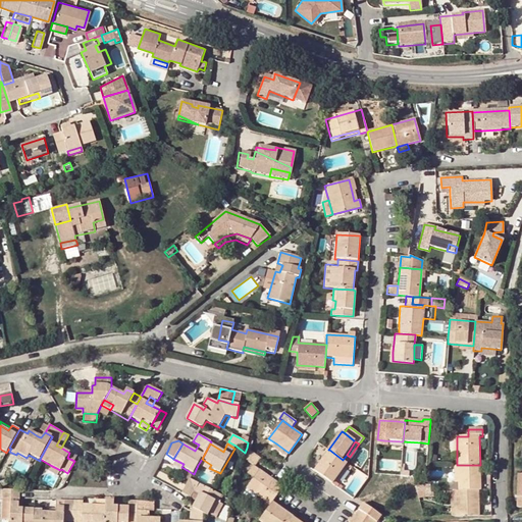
[(285,457),(289,453),(276,444),(273,448),(285,457)]
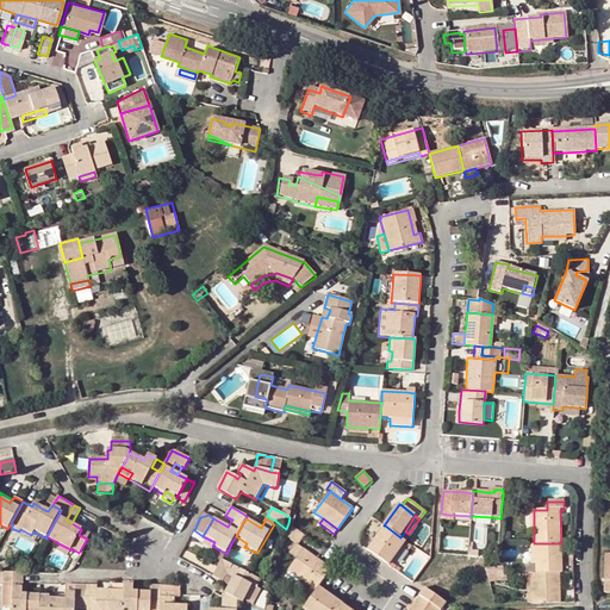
[(286,529),(285,535),(297,543),(304,534),(288,523),(286,529)]
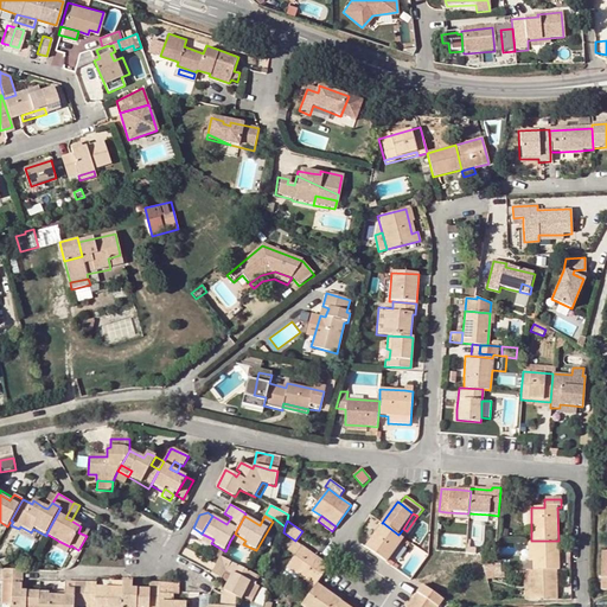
[(383,523),(366,547),(388,563),(389,560),(404,538),(398,535),(383,523)]
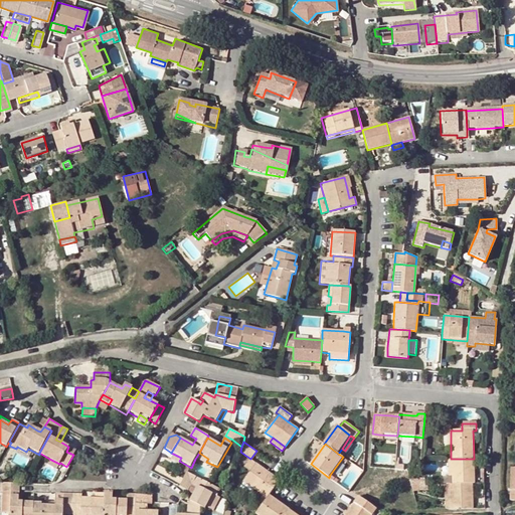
[(75,451),(68,447),(66,452),(73,455),(75,451)]
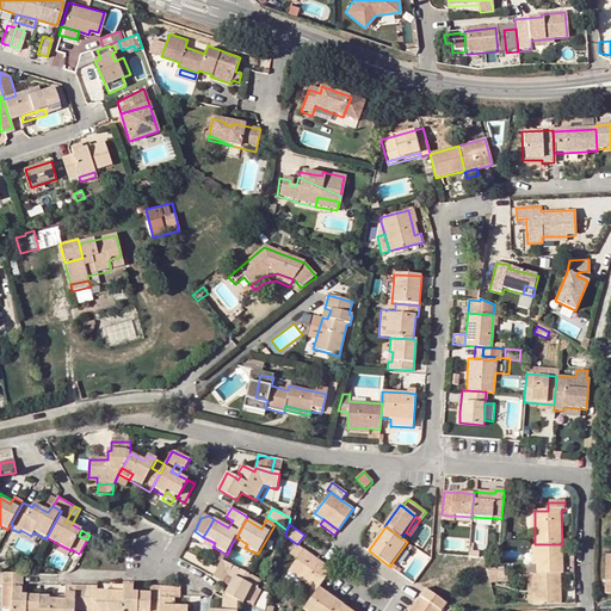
[(215,543),(203,537),(199,544),(211,550),(213,547),(215,543)]
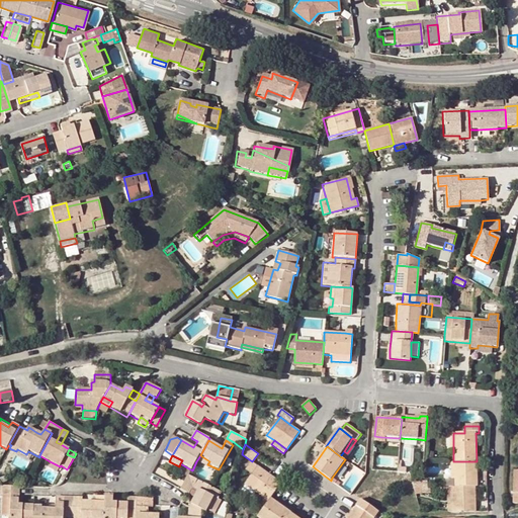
[(200,455),(196,461),(205,467),(207,464),(209,461),(200,455)]
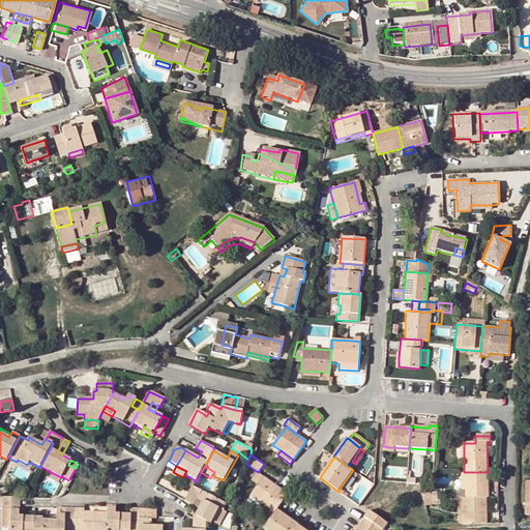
[(61,477),(51,472),(49,476),(58,481),(61,477)]
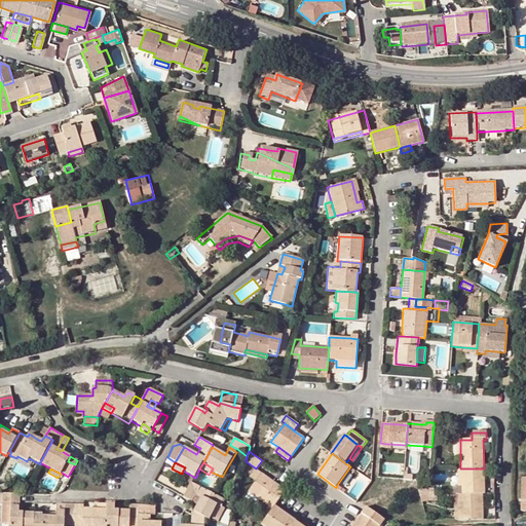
[(262,473),(256,468),(250,478),(253,480),(256,482),(262,473)]
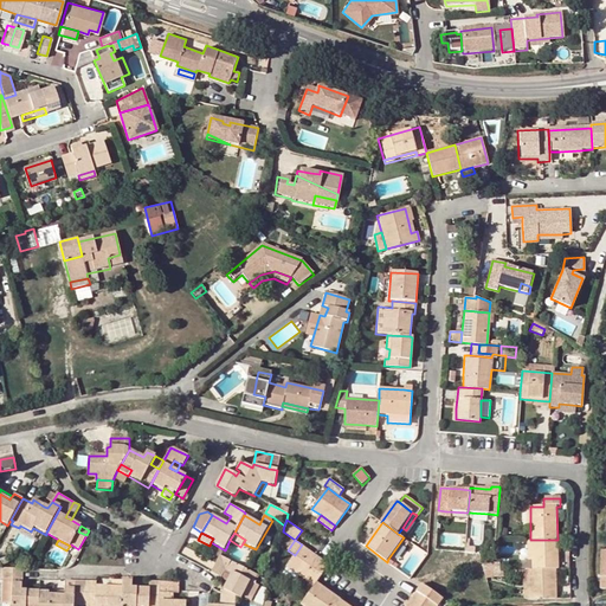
[(532,540),(533,560),(533,571),(556,571),(559,571),(558,540),(532,540)]
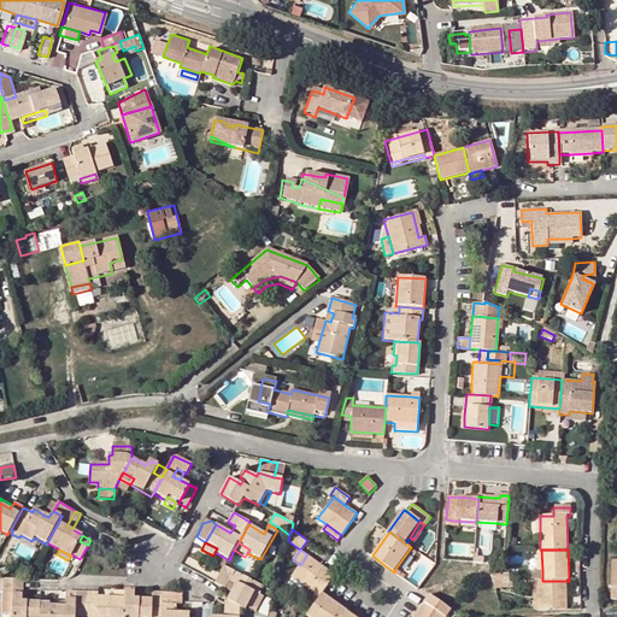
[(335,575),(321,564),(307,554),(300,565),(298,570),(292,577),(321,597),(323,594),(335,575)]
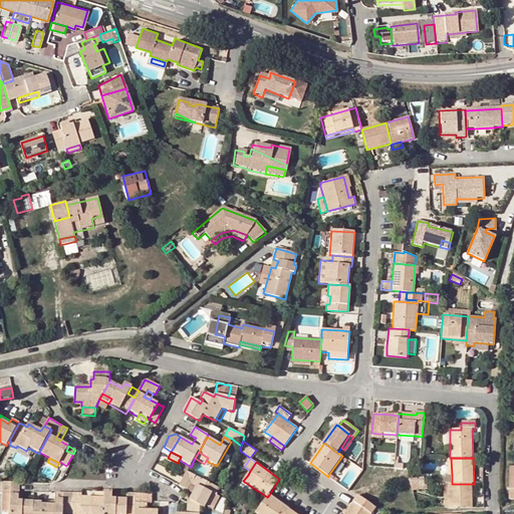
[(351,468),(340,481),(348,487),(358,474),(351,468)]
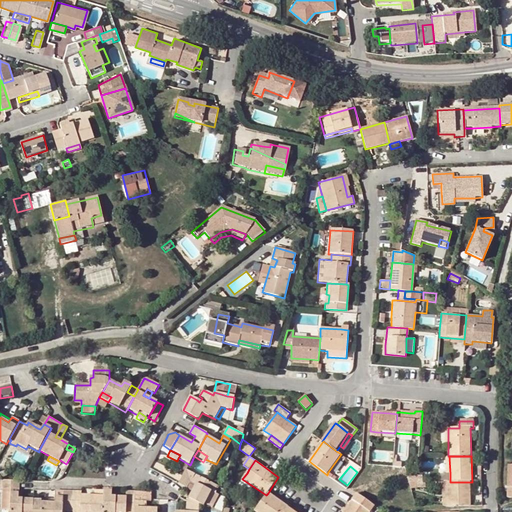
[(179,484),(185,487),(187,488),(191,482),(195,484),(192,491),(188,498),(200,505),(203,507),(204,504),(211,491),(215,493),(218,486),(187,470),(179,484)]
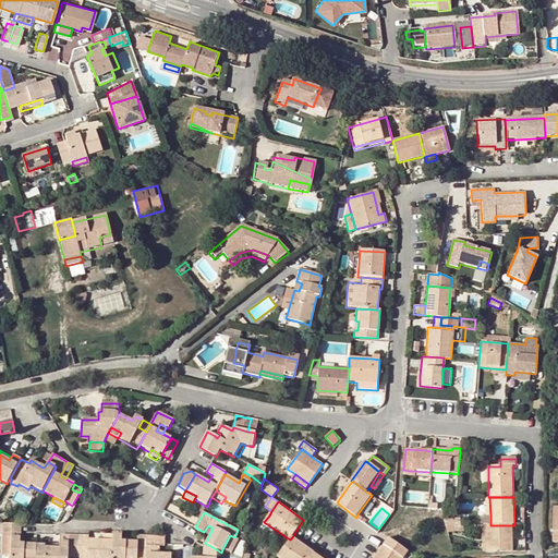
[(443,514),(446,526),(460,526),(460,518),(451,518),(449,513),(443,514)]
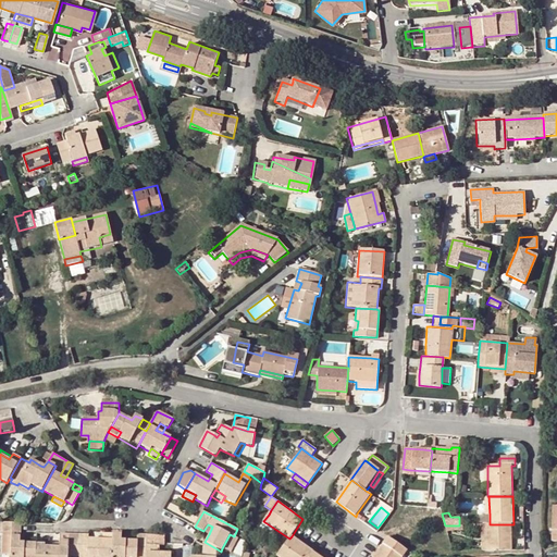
[(21,523),(0,522),(0,532),(2,533),(1,555),(11,555),(11,556),(35,556),(36,544),(21,542),(21,523)]
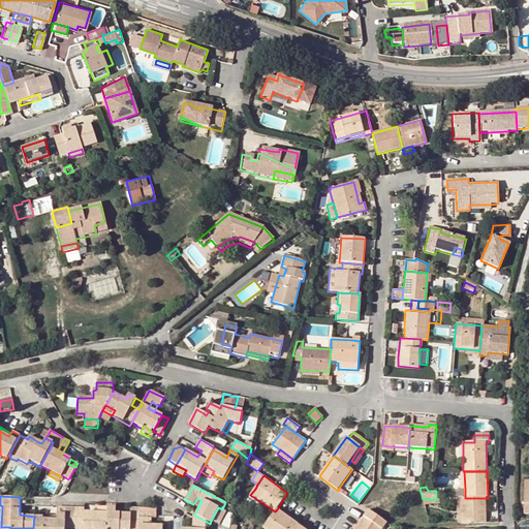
[(197,498),(193,504),(198,507),(201,500),(197,498)]
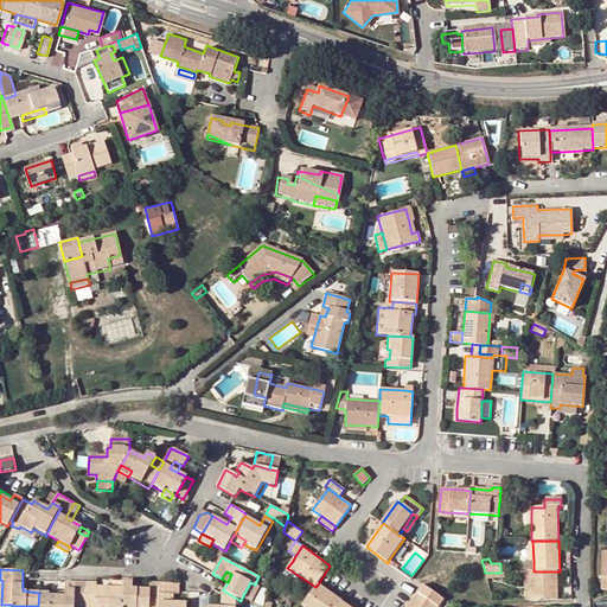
[(534,572),(529,572),(529,583),(529,601),(557,600),(557,572),(534,572)]
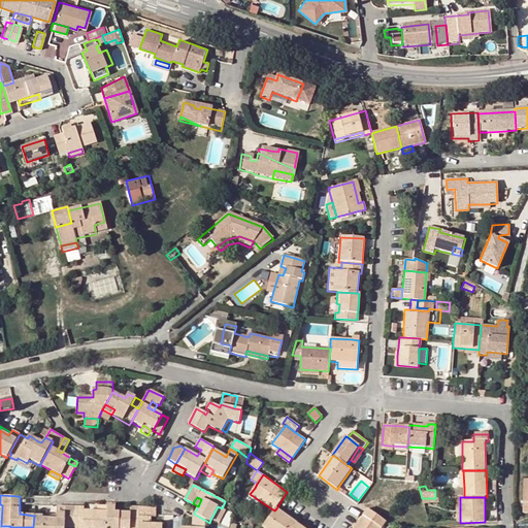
[(105,527),(107,506),(102,505),(98,505),(98,513),(94,513),(84,512),(84,507),(74,506),(73,527),(105,527)]
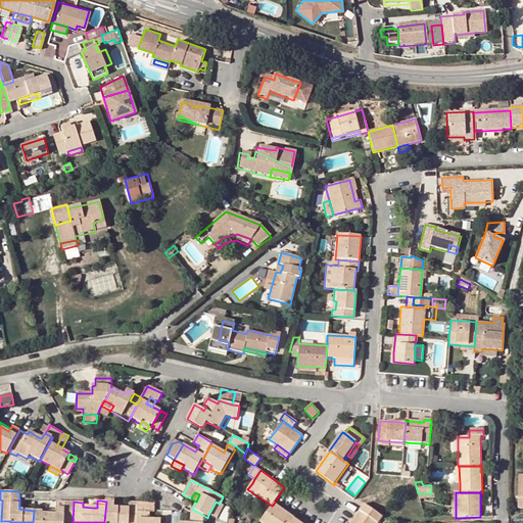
[(63,522),(64,522),(65,522),(73,522),(74,502),(64,502),(64,510),(56,510),(56,511),(56,515),(43,514),(43,512),(34,511),(33,522),(63,522)]
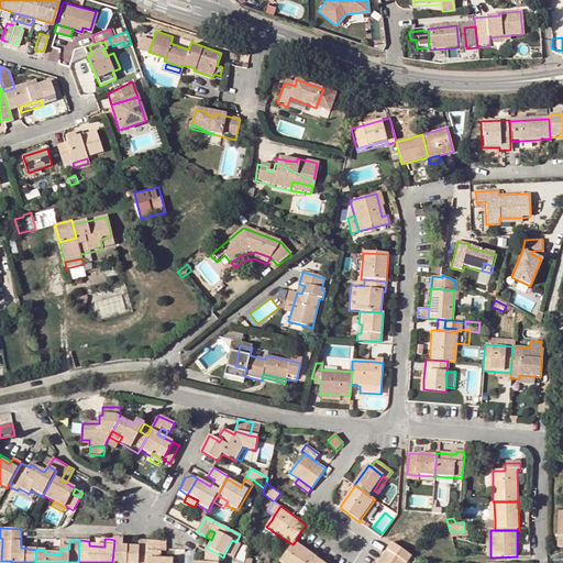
[(69,540),(61,540),(61,549),(69,549),(69,540)]
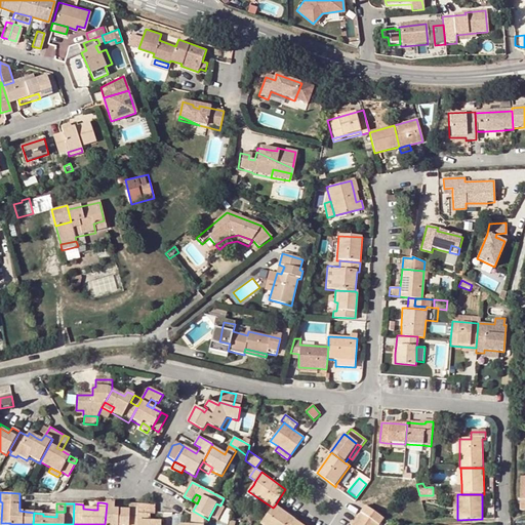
[(112,503),(107,503),(105,524),(137,524),(139,505),(130,503),(129,511),(115,510),(115,503),(112,503)]
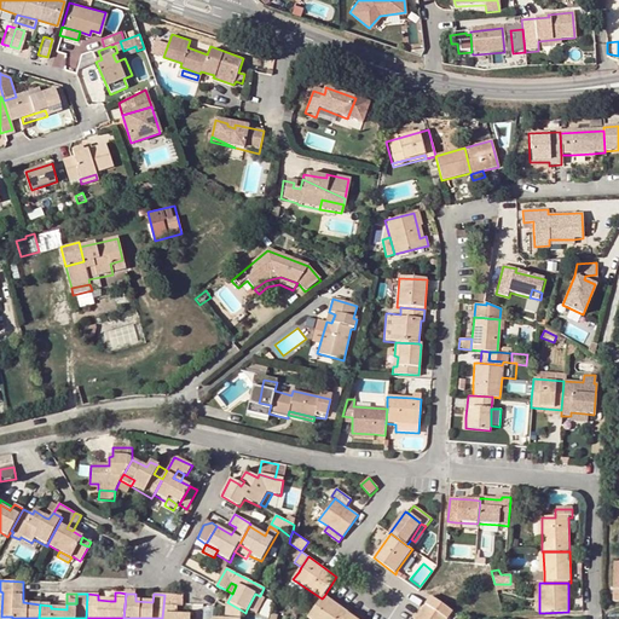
[(255,594),(247,609),(254,613),(262,599),(260,596),(255,594)]
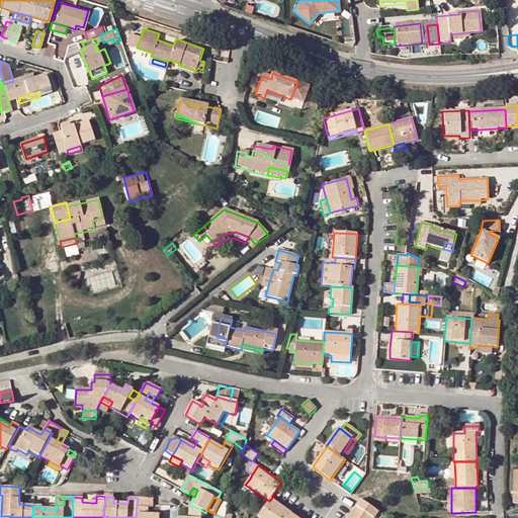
[(154,499),(138,498),(136,517),(159,517),(159,516),(148,515),(145,515),(145,508),(149,508),(153,508),(153,506),(154,499)]
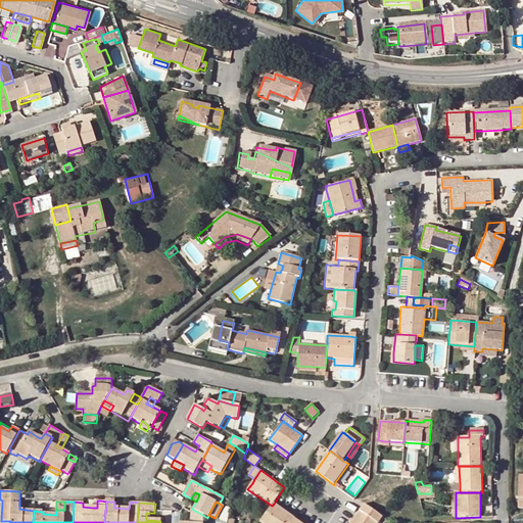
[(272,506),(260,522),(262,522),(290,522),(294,518),(274,504),(272,506)]
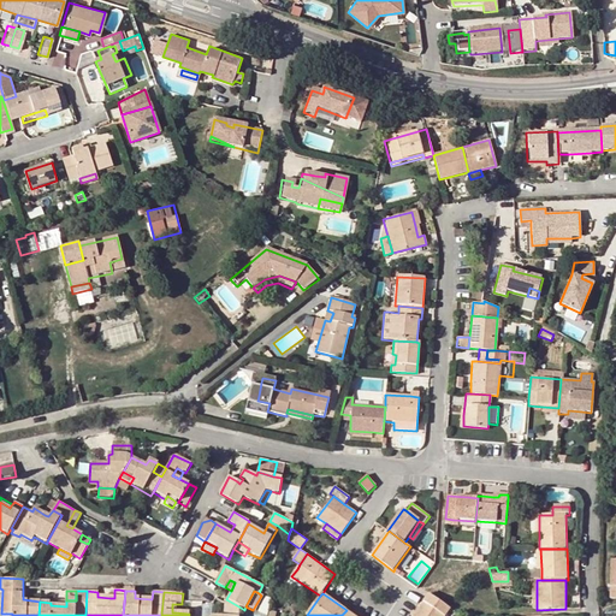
[(430,594),(413,615),(444,615),(450,609),(430,594)]
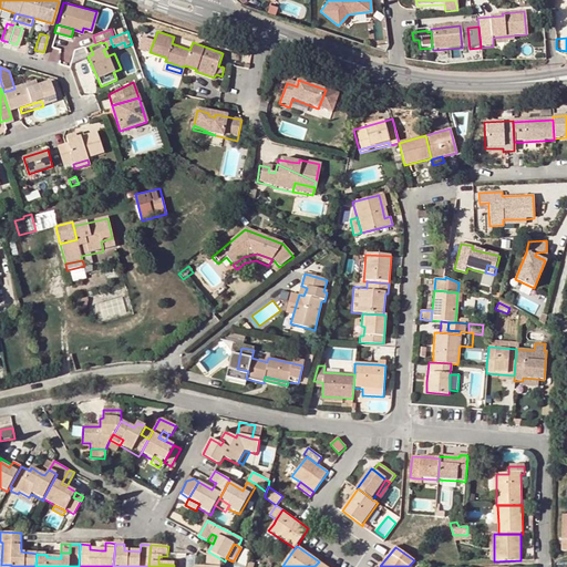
[(208,552),(207,555),(213,557),(220,562),(222,559),(208,552)]
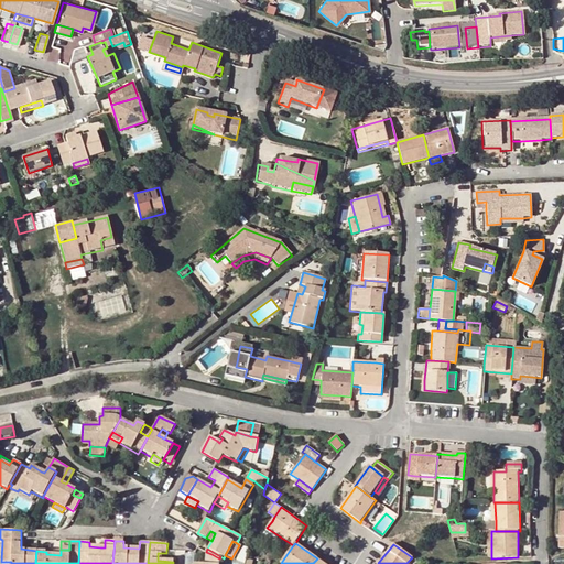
[(218,563),(219,562),(219,559),(212,554),(209,563),(218,563)]
